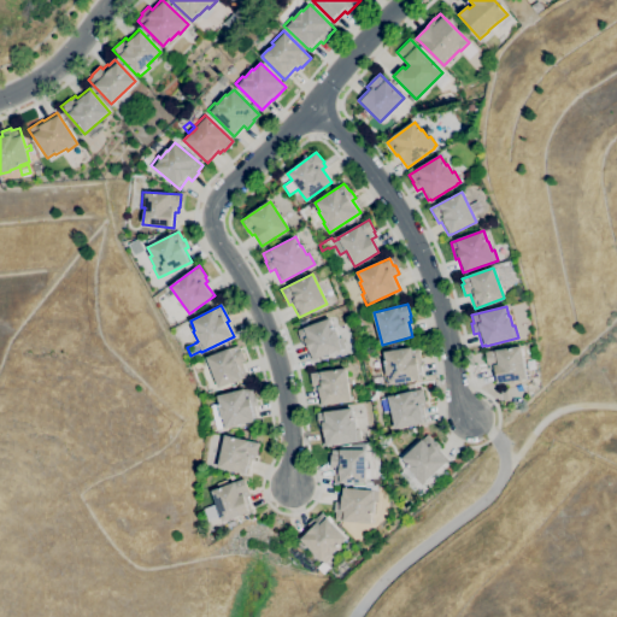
[(311,360),(305,346),(304,347),(298,330),(303,329),(299,322),(305,319),(309,327),(330,319),(334,328),(335,328),(339,338),(341,336),(345,347),(311,360)]
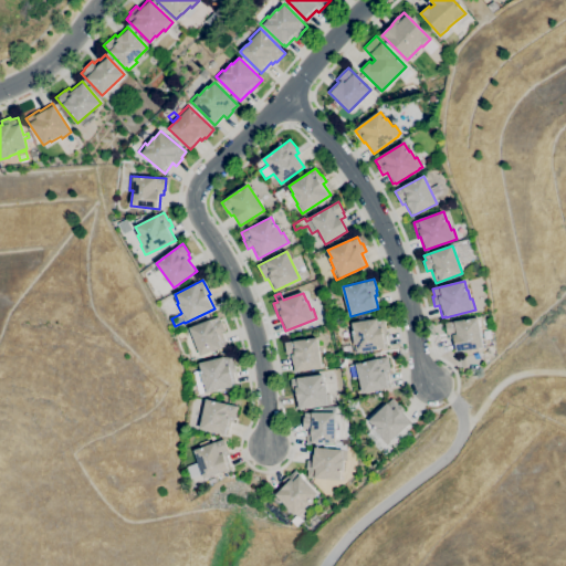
[(200,356),(189,328),(210,320),(211,321),(218,317),(219,322),(221,321),(226,331),(221,333),(227,346),(200,356)]
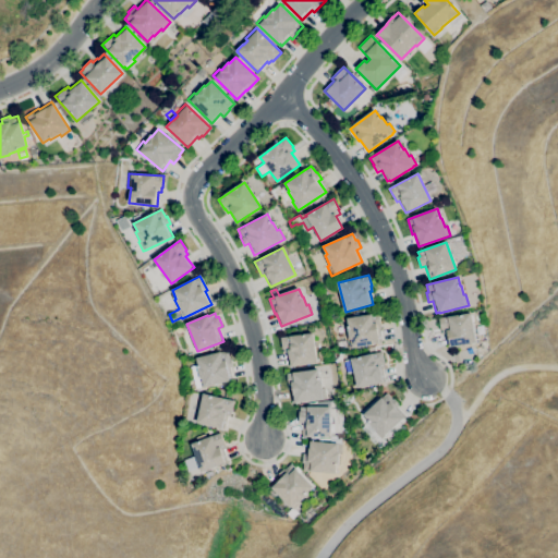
[(349,348),(347,338),(349,338),(348,328),(349,328),(347,318),(379,313),(381,329),(379,330),(381,343),(352,348),(349,348)]
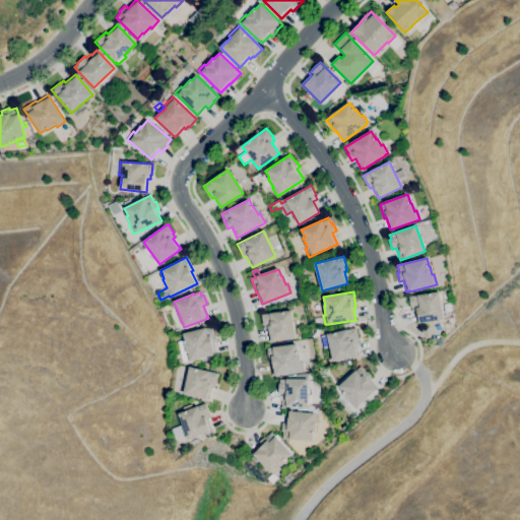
[(417,324),(415,312),(412,312),(411,307),(409,297),(439,291),(443,320),(417,324)]
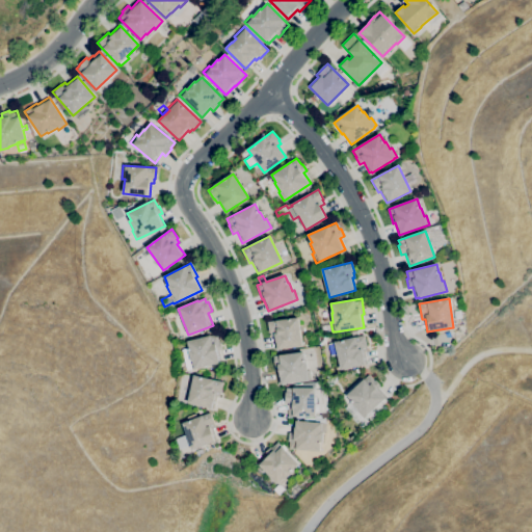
[(275,349),(273,337),(270,337),(269,333),(267,322),(298,318),(301,346),(275,349)]
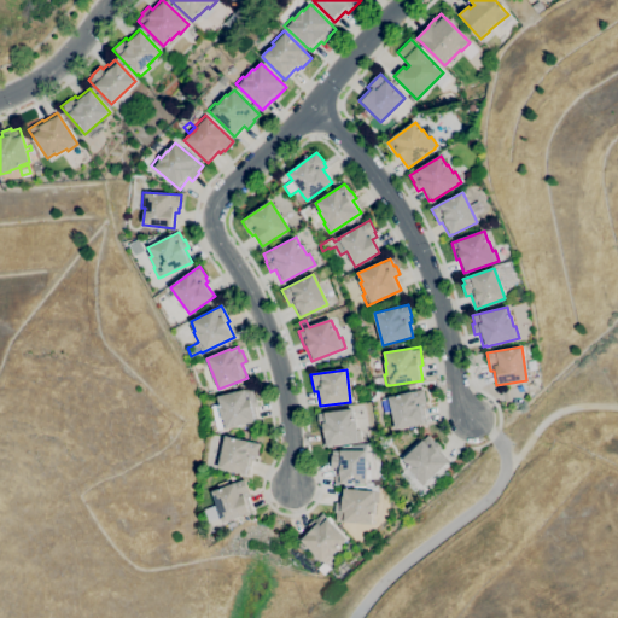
[(219,432),(211,406),(219,404),(217,396),(252,388),(255,397),(256,397),(257,407),(254,408),(257,421),(221,430),(222,432),(219,432)]
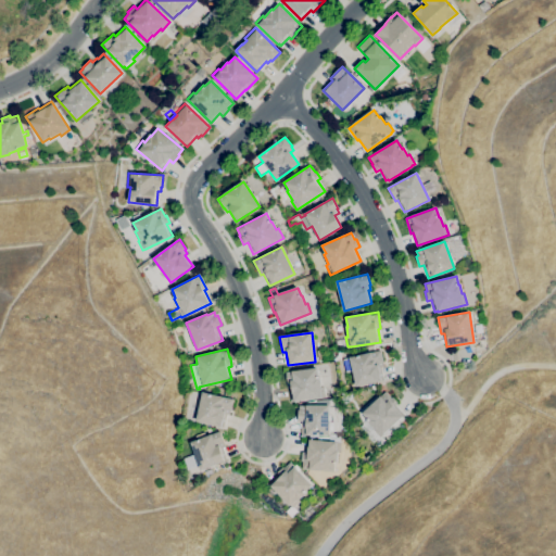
[(356,387),(353,371),(346,373),(343,358),(380,350),(382,362),(383,367),(380,367),(383,380),(356,387)]
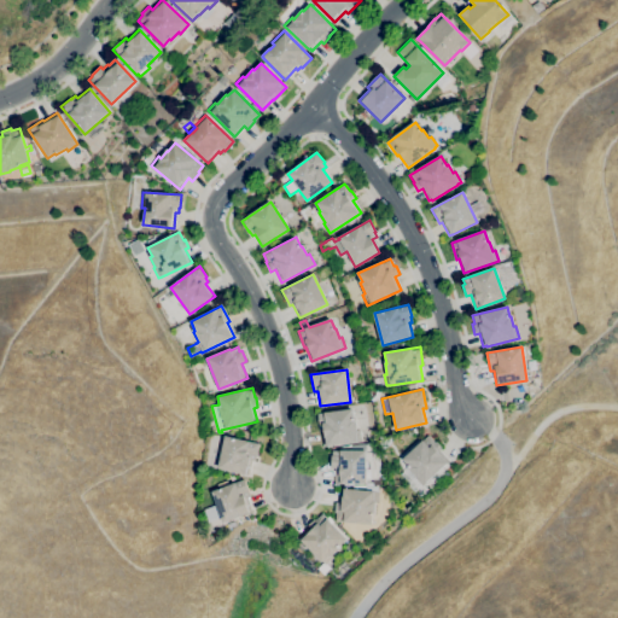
[(324,447),(321,431),(320,431),(318,414),(353,409),(354,419),(355,419),(356,431),(359,430),(361,442),(324,447)]
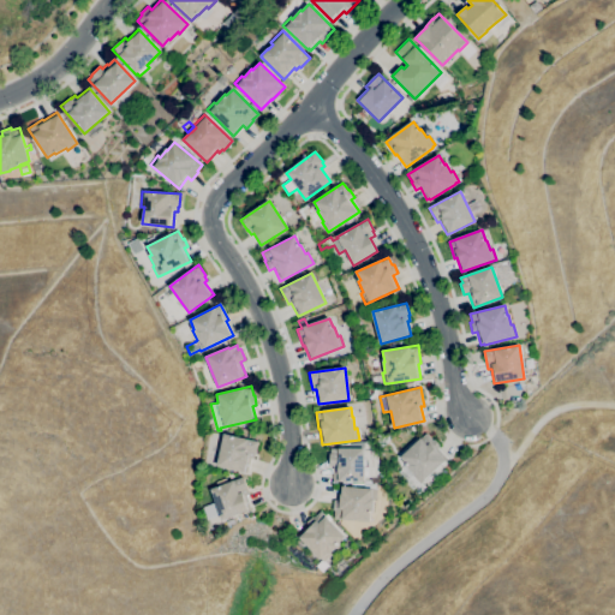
[(246,473),(216,466),(224,434),(258,442),(256,454),(255,454),(254,459),(250,458),(246,473)]
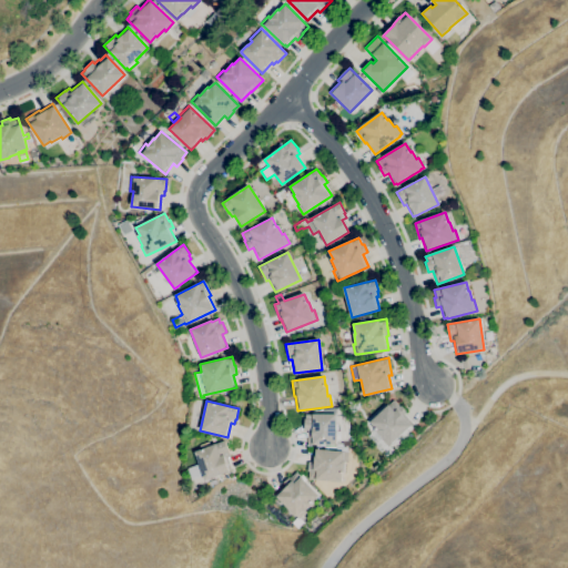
[(387,447),(381,439),(382,437),(375,430),(376,429),(369,423),(394,401),(399,407),(401,406),(406,412),(403,414),(413,424),(387,447)]
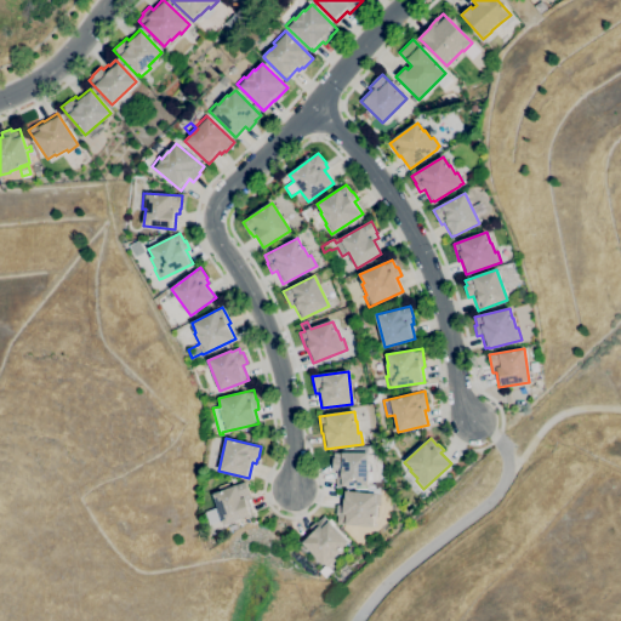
[(368,486),(342,486),(342,485),(336,486),(336,471),(332,471),(332,457),(334,457),(334,453),(366,453),(368,486)]
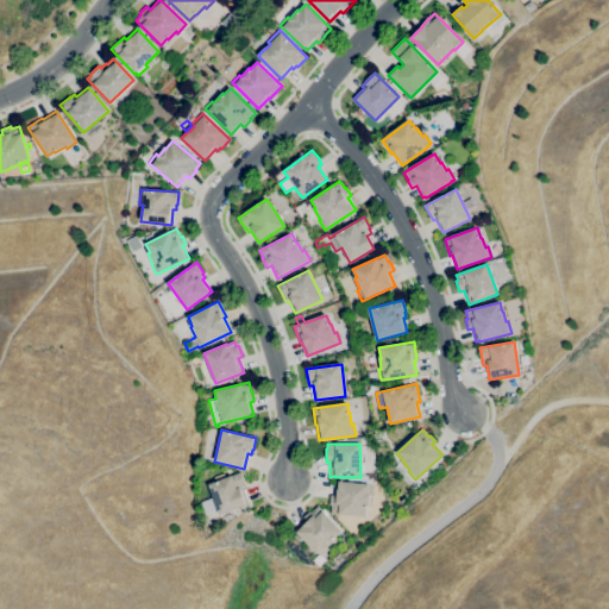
[(220,515),(208,484),(240,472),(245,484),(244,485),(246,490),(243,491),(249,504),(220,515)]
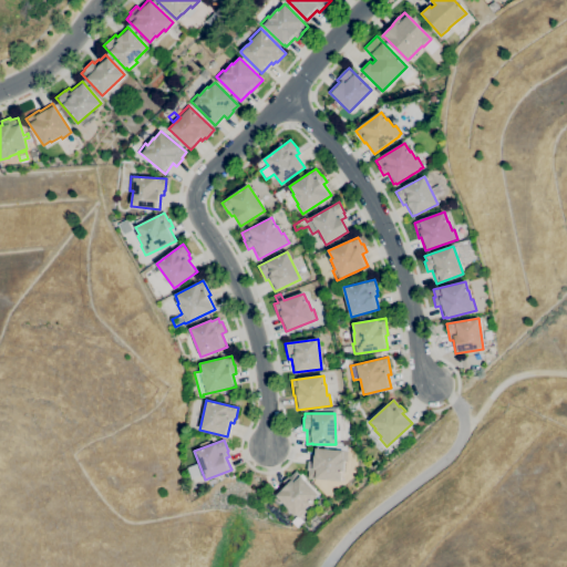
[(340,481),(308,478),(308,471),(307,471),(307,461),(311,461),(312,449),(343,451),(347,451),(346,462),(343,462),(342,473),(341,473),(340,481)]
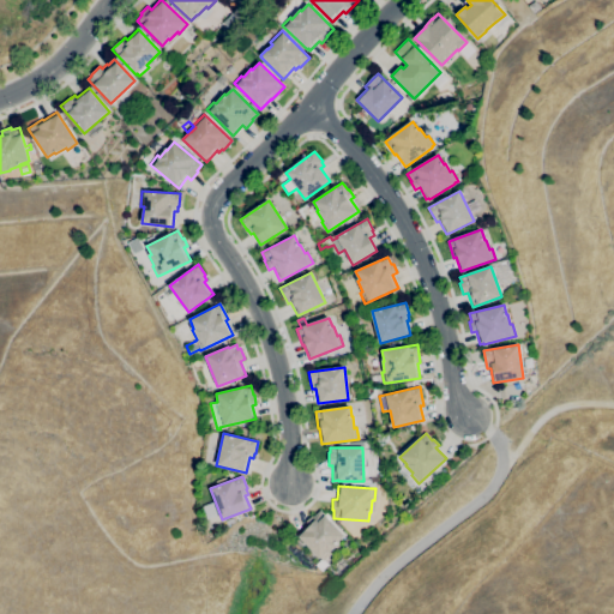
[(323,561),(298,535),(308,524),(306,522),(312,516),(313,517),(320,510),(344,536),(336,543),(339,548),(331,557),(330,555),(323,561)]
